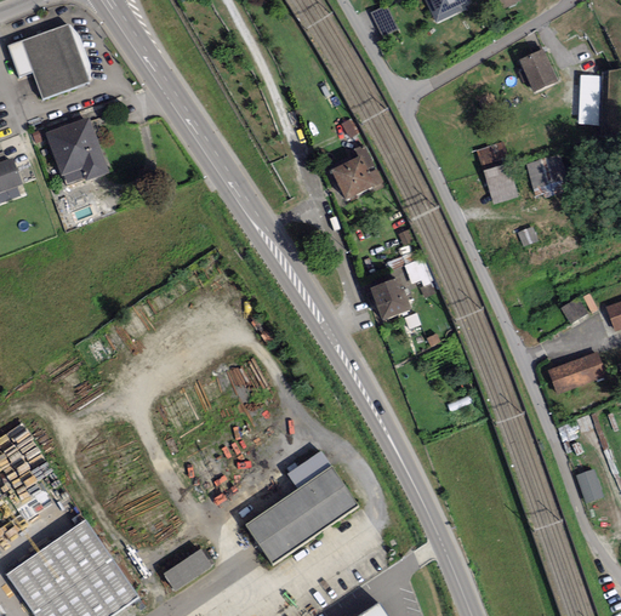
[(428,0),(434,15),(456,5),(454,3),(459,0),(428,0)]
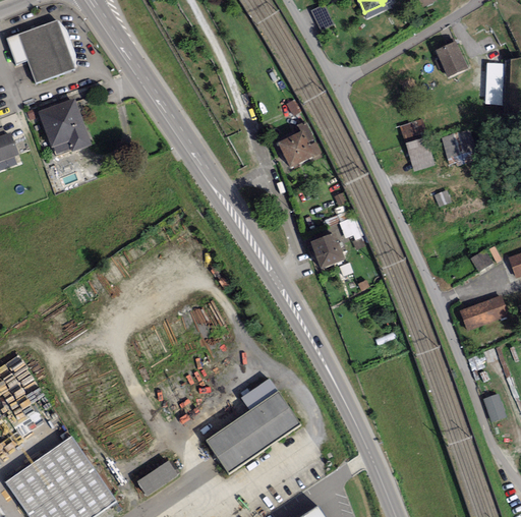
[(322,3),(312,8),(322,24),(332,19),(322,3)]
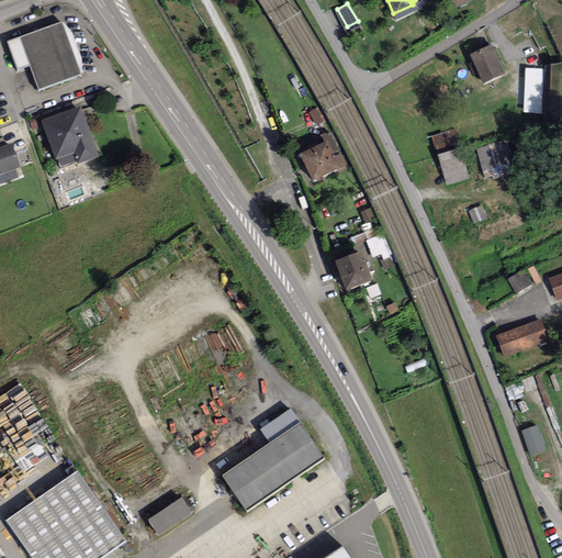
[(58,22),(7,41),(17,68),(30,63),(38,87),(77,73),(58,22)]
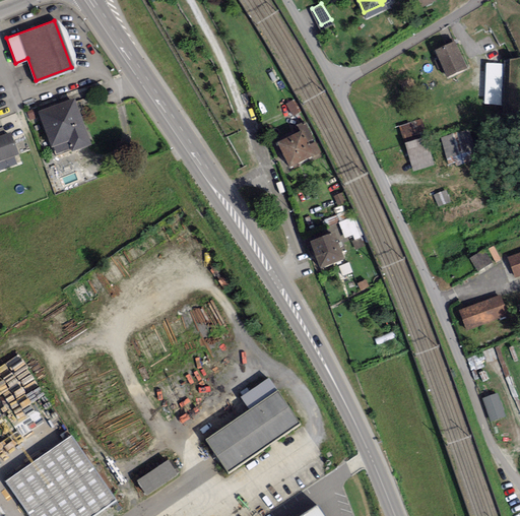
[(453,42),(435,50),(445,73),(463,66),(453,42)]
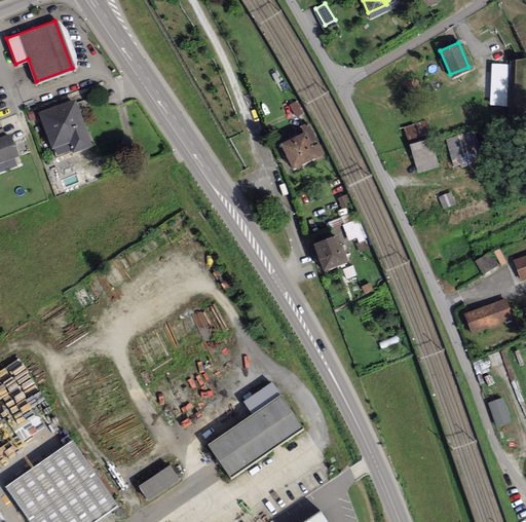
[(73,101),(39,113),(51,148),(69,141),(73,150),(89,145),(73,101)]
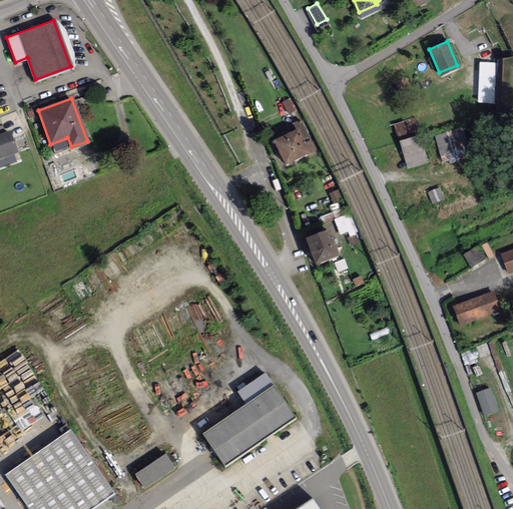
[(395,122),(405,163),(425,158),(414,117),(395,122)]
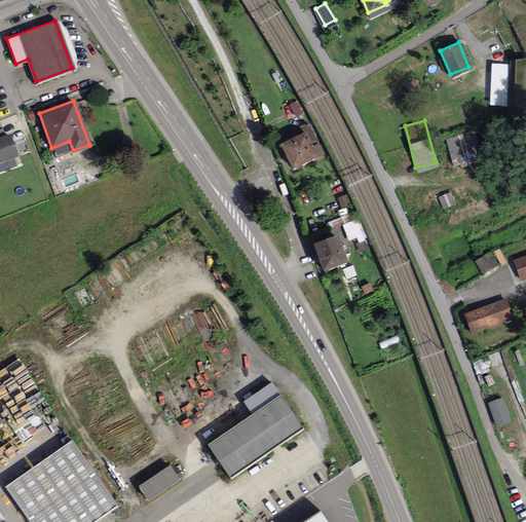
[(439,136),(444,166),(482,161),(477,129),(439,136)]
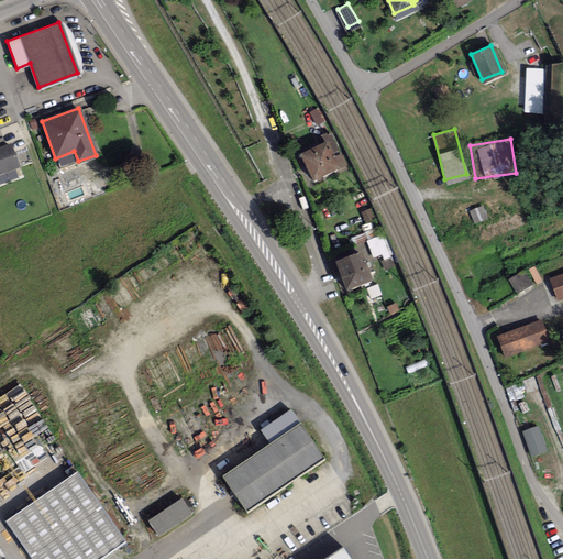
[(326,142),(301,155),(315,181),(339,167),(326,142)]
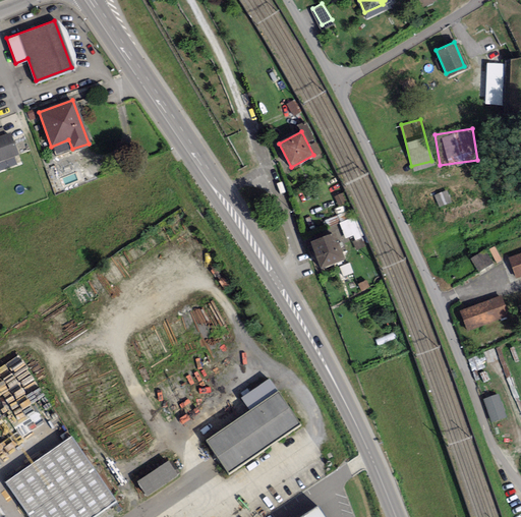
[(0,158),(17,152),(9,133),(0,136),(0,158)]
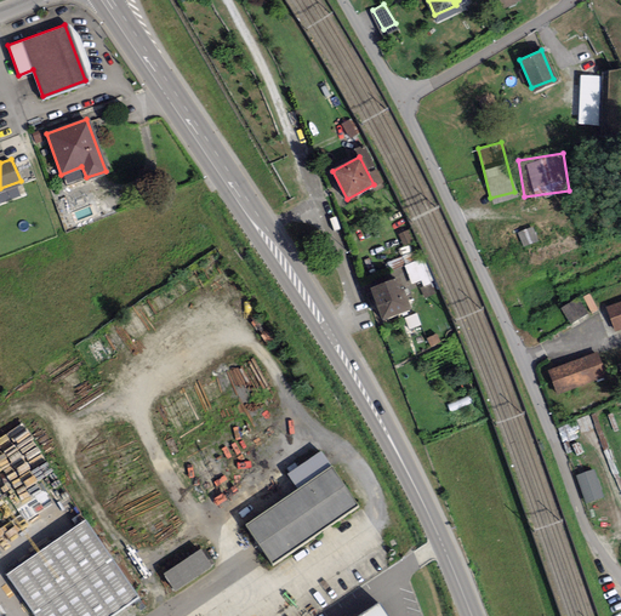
[(369,289),(381,319),(409,308),(397,278),(369,289)]
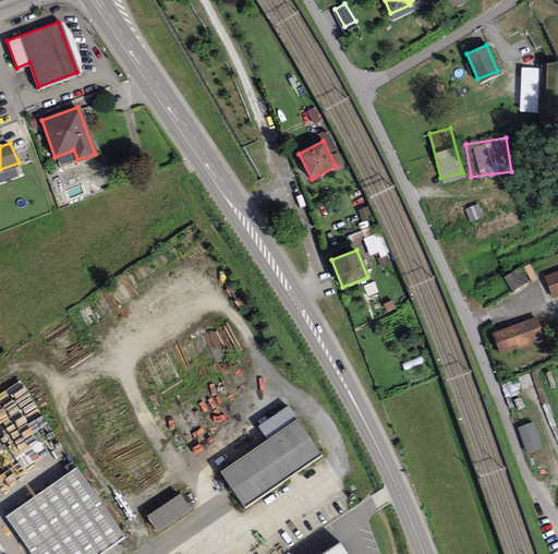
[(529,279),(519,264),(505,273),(514,288),(529,279)]
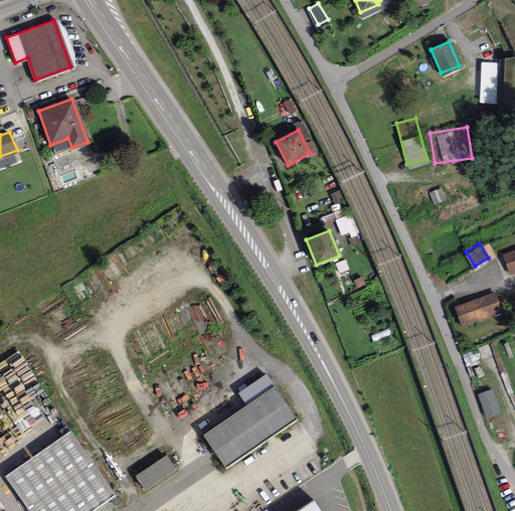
[(514,247),(503,252),(509,270),(514,267),(514,247)]
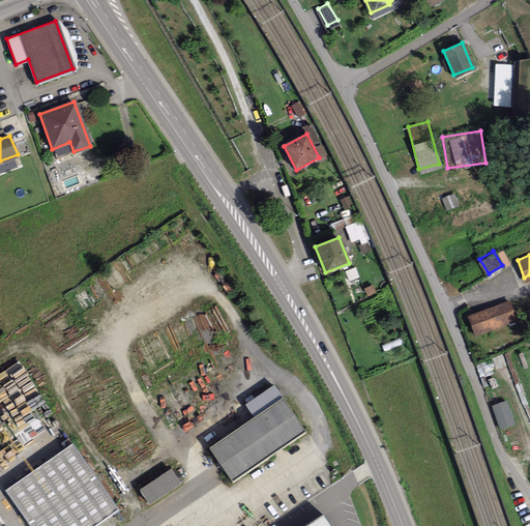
[(509,298),(468,315),(475,334),(518,319),(509,298)]
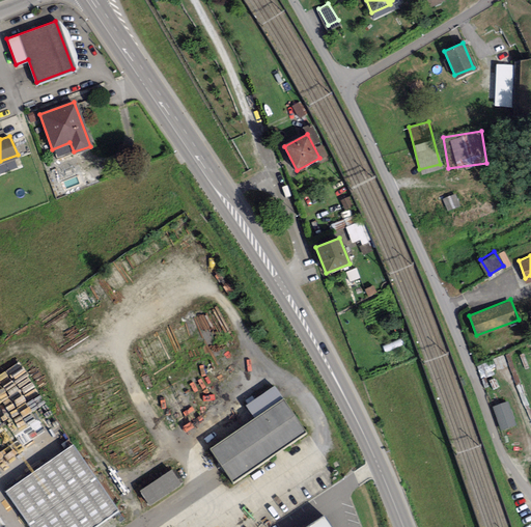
[(281,399),(210,447),(230,478),(302,432),(281,399)]
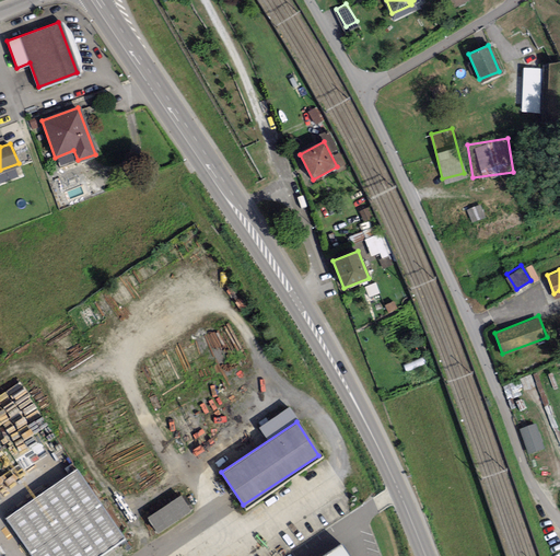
[(533,423),(520,428),(527,448),(540,443),(533,423)]
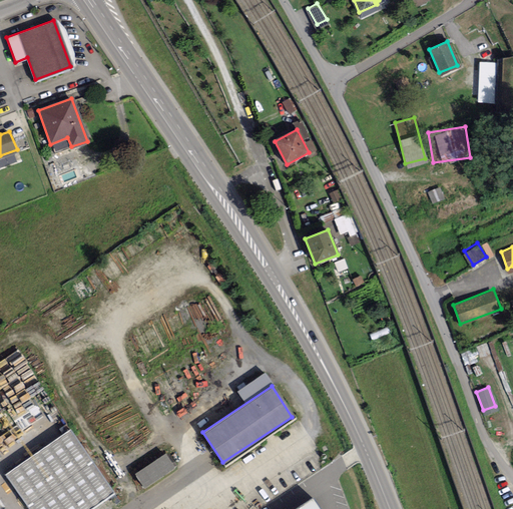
[(7,474),(30,508),(88,508),(114,492),(71,431),(7,474)]
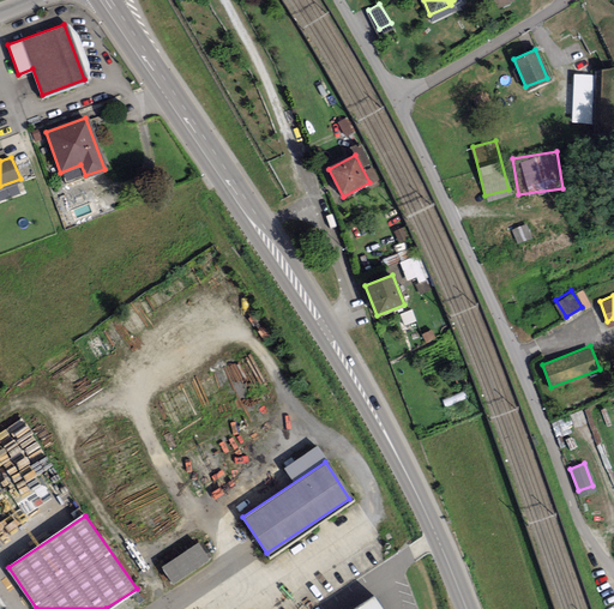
[(208,559),(198,544),(162,568),(173,583),(208,559)]
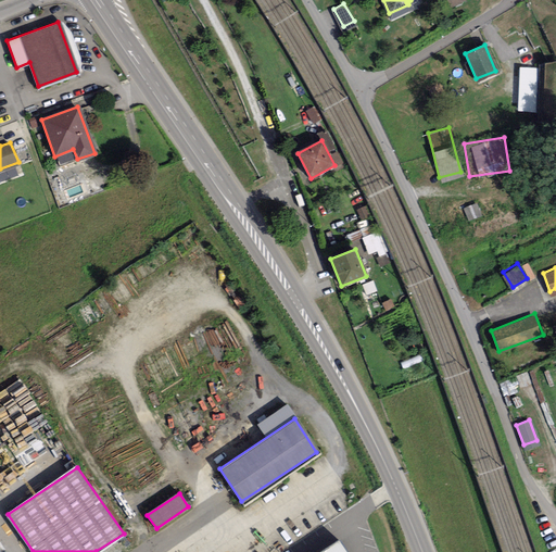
[(348,551),(340,540),(320,551),(348,551)]
